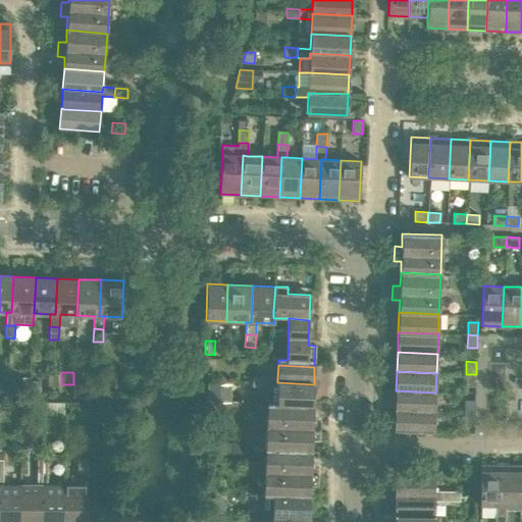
[(476,374),(466,374),(466,386),(475,386),(476,374)]
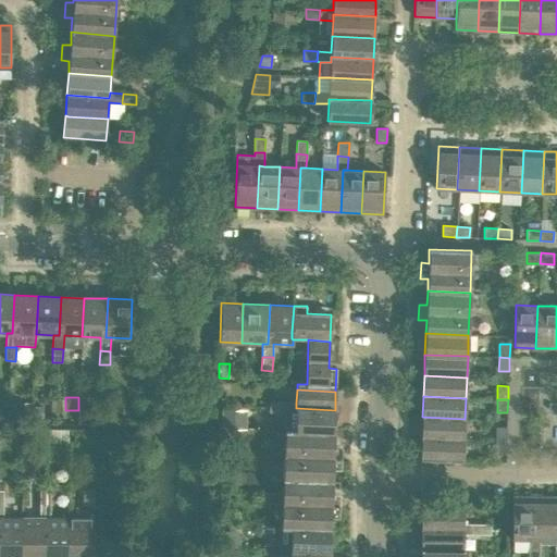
[(269,412),(283,413),(283,403),(270,401),(269,412)]
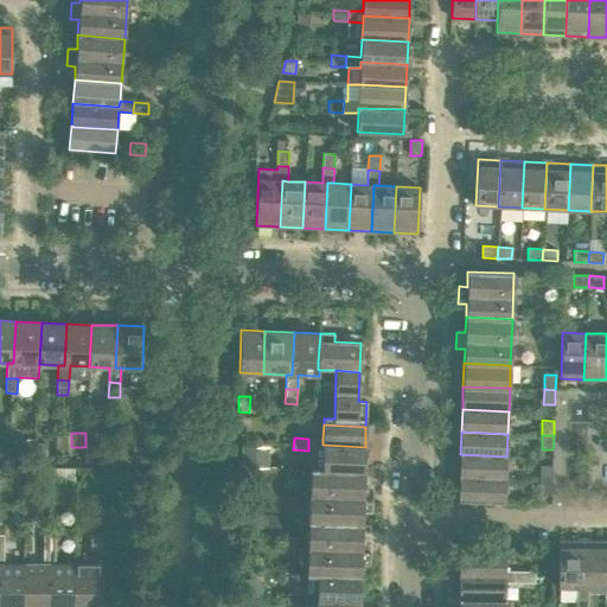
[(311,468),(311,474),(364,477),(365,447),(323,445),(323,439),(308,439),(308,451),(307,468),(311,468)]
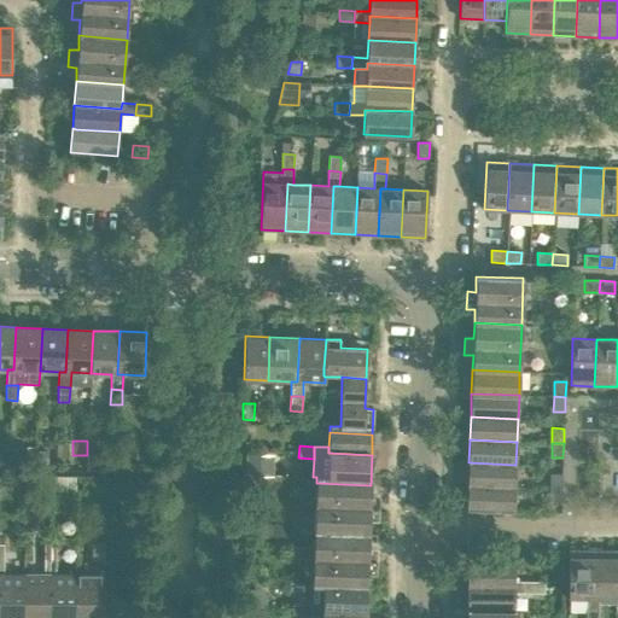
[(36,452),(36,470),(47,470),(47,455),(47,452),(36,452)]
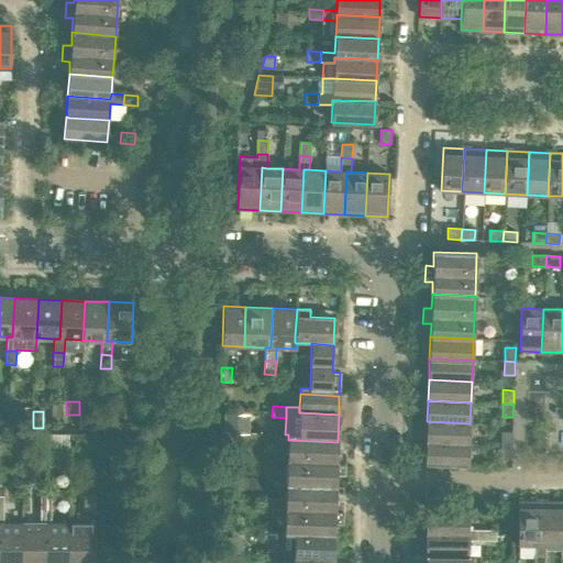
[(117,428),(117,412),(105,412),(105,428),(117,428)]
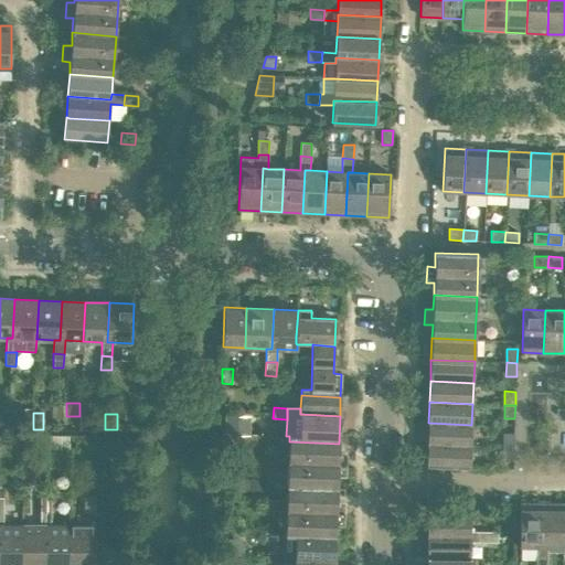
[(428,423),(427,444),(470,446),(471,425),(428,423)]
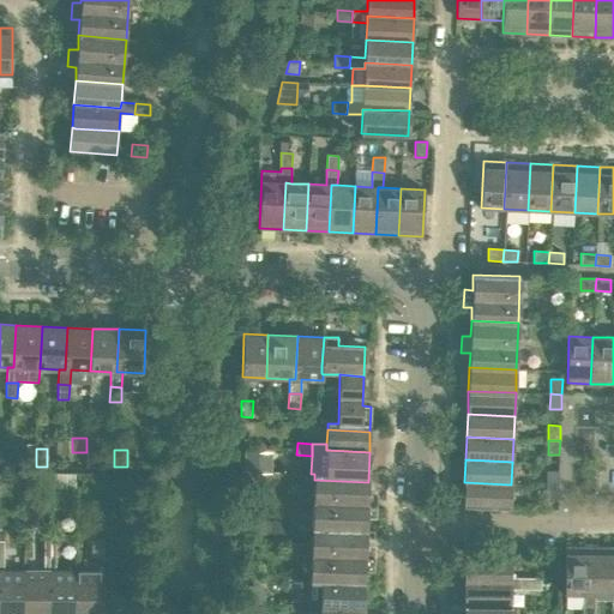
[(547,471),(547,486),(558,486),(559,471),(547,471)]
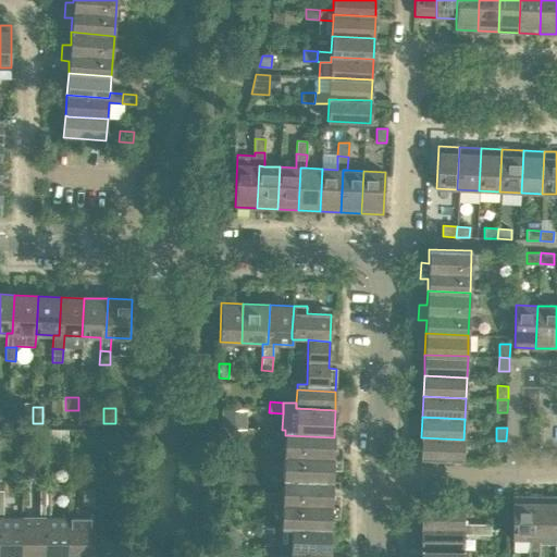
[(334,437),(285,435),(283,481),(332,483),(333,465),(341,465),(341,449),(333,449),(334,437)]
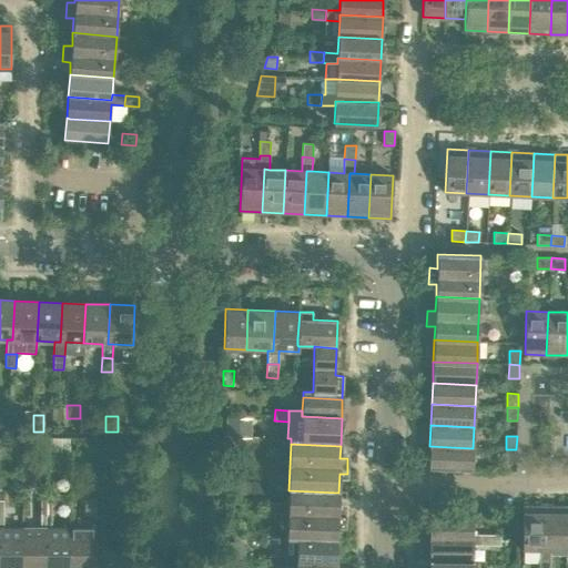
[(473,448),(429,446),(428,469),(473,470),(473,448)]
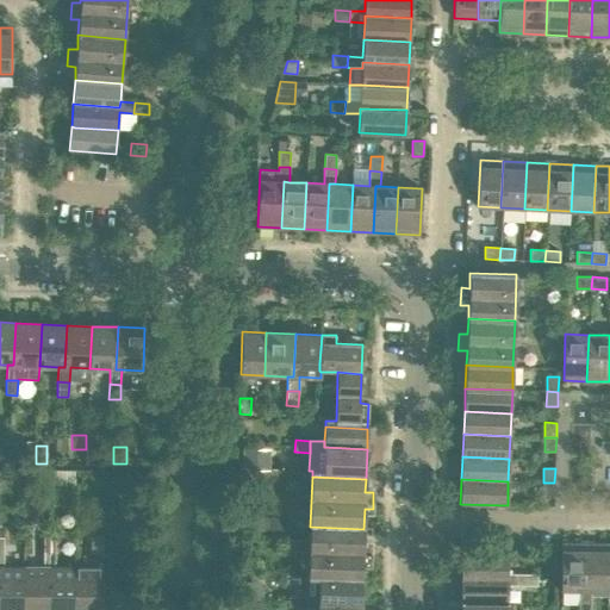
[(554,483),(543,483),(542,497),(554,498),(554,483)]
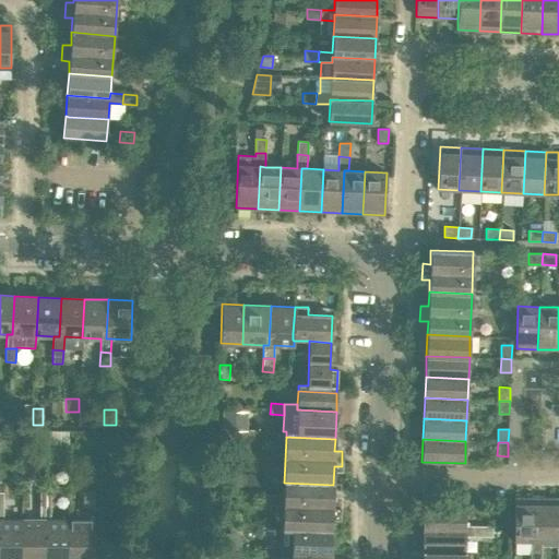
[(283,506),(282,530),(293,530),(293,533),(331,534),(332,514),(340,514),(341,499),(333,499),(333,489),(284,488),(284,496),(263,495),(262,504),(283,506)]
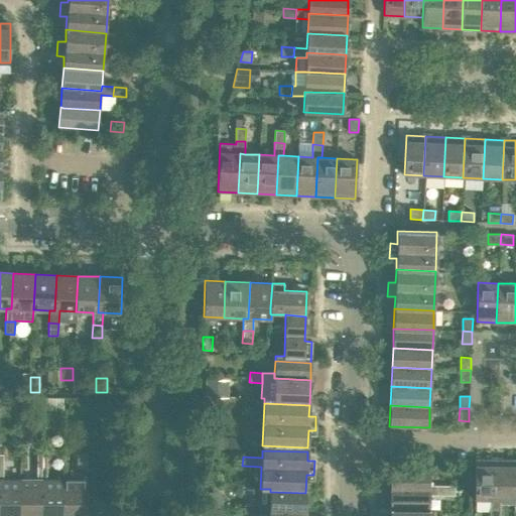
[(36,467),(46,467),(46,455),(36,455),(36,467)]
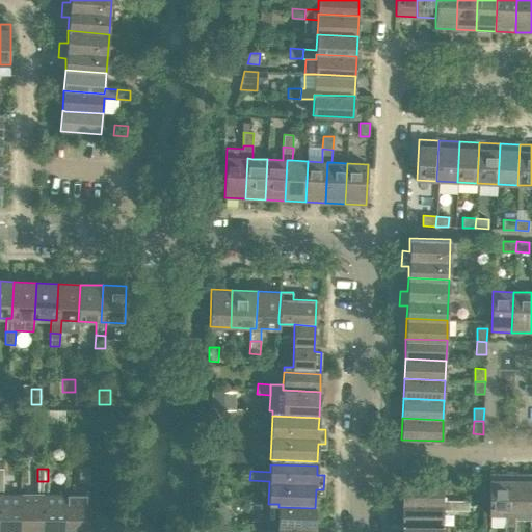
[(79,482),(88,482),(88,469),(79,469),(79,482)]
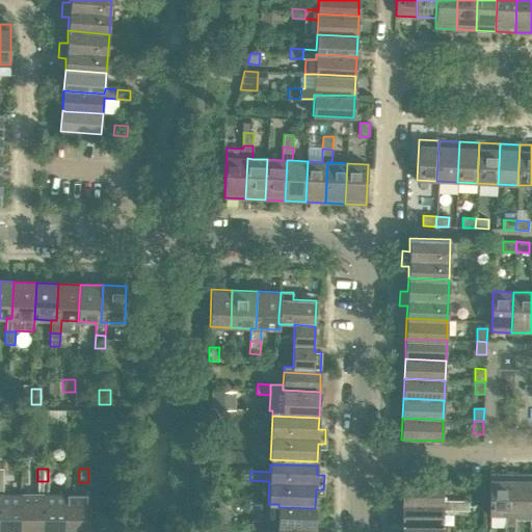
[(489,514),(505,515),(511,515),(511,474),(489,474),(489,514)]
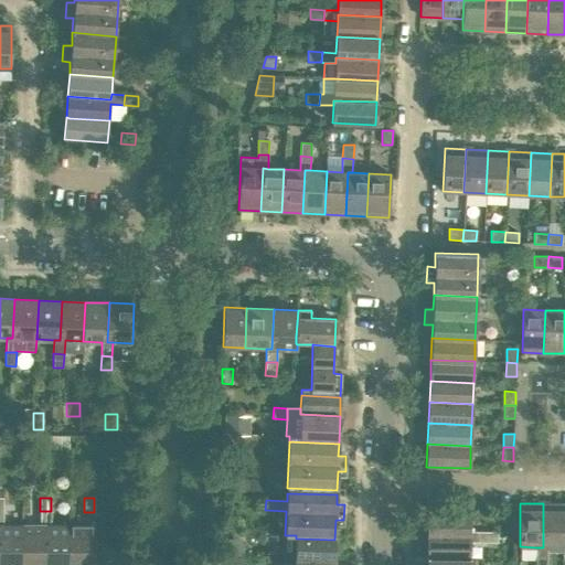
[(547,547),(563,547),(564,504),(543,503),(543,547),(536,547),(536,561),(547,561),(547,547)]
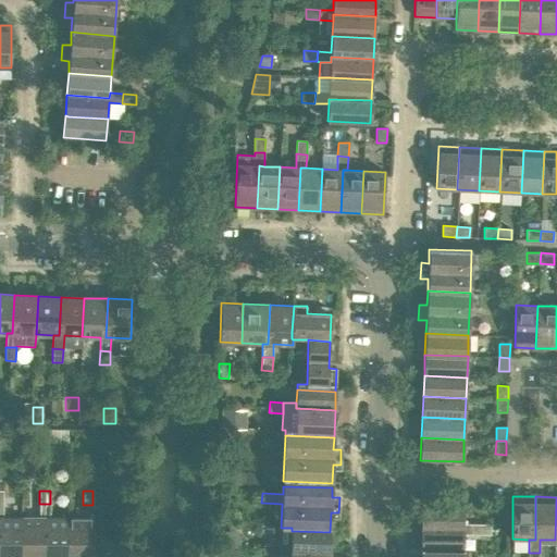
[(39,518),(22,518),(22,556),(45,556),(45,518),(50,518),(50,504),(39,504),(39,518)]
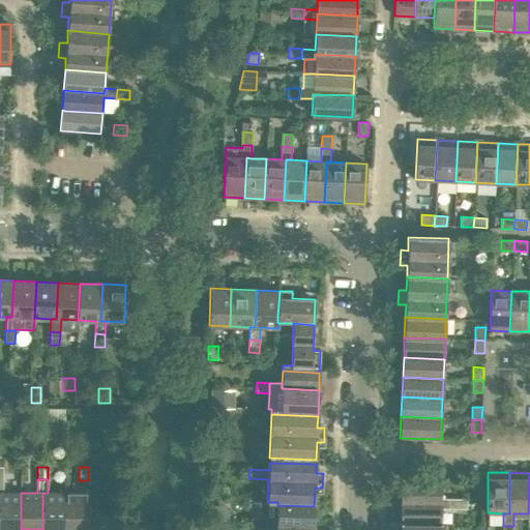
[(401,482),(401,503),(441,503),(441,508),(453,508),(454,499),(441,499),(441,482),(401,482)]
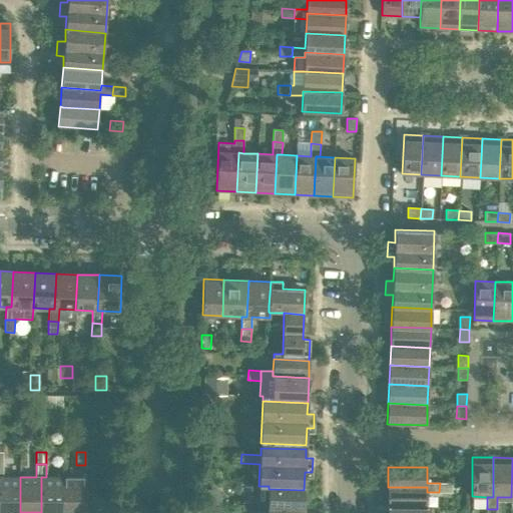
[(20,477),(3,477),(0,476),(0,512),(20,512),(20,477)]
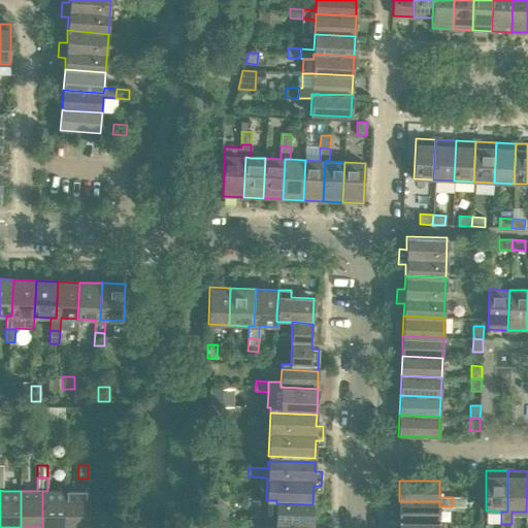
[(64,491),(47,491),(42,491),(42,527),(65,527),(64,491)]
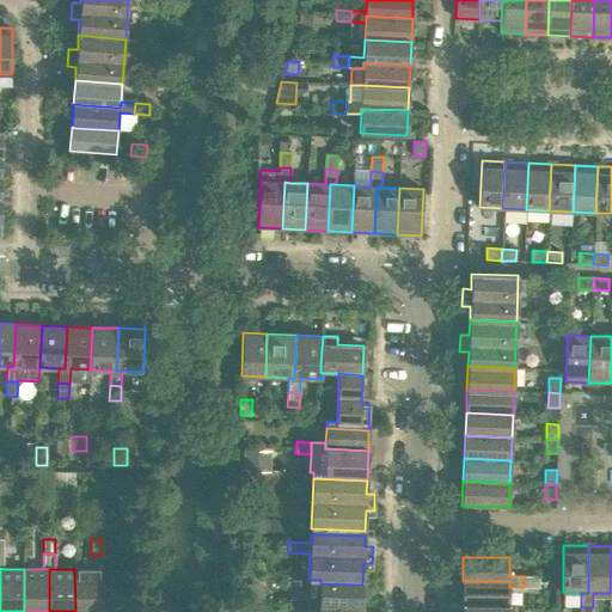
[(102,569),(74,569),(75,611),(103,611),(102,569)]
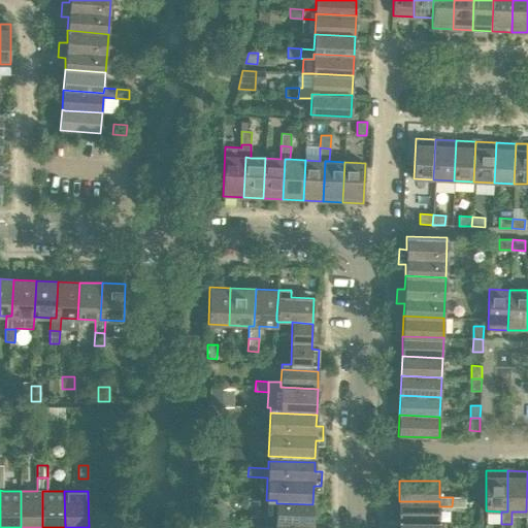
[(453,497),(452,506),(465,506),(465,497),(453,497)]
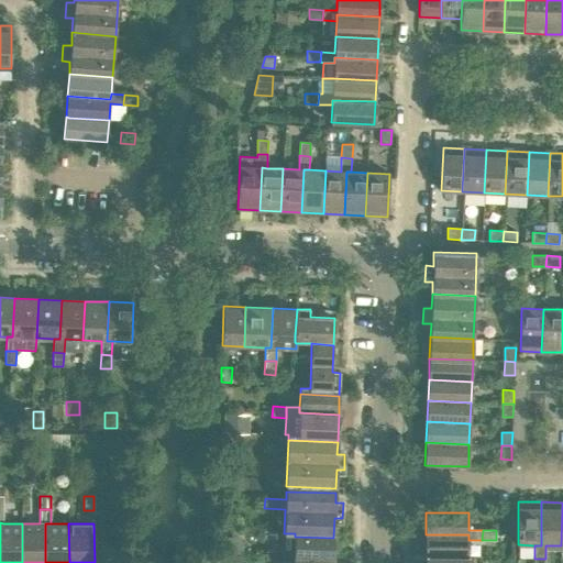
[(273,550),(280,550),(294,551),(294,556),(333,558),(333,538),(295,537),(295,533),(284,533),(280,532),(280,544),(273,544),(273,550)]
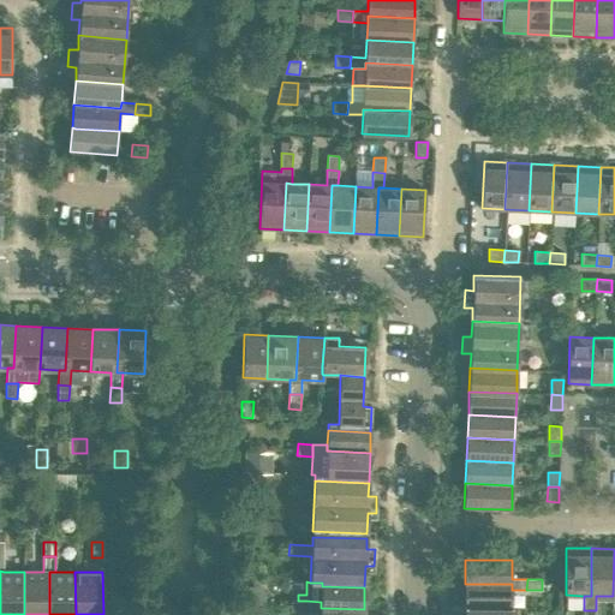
[(465,584),(465,607),(512,608),(512,590),(512,584),(465,584)]
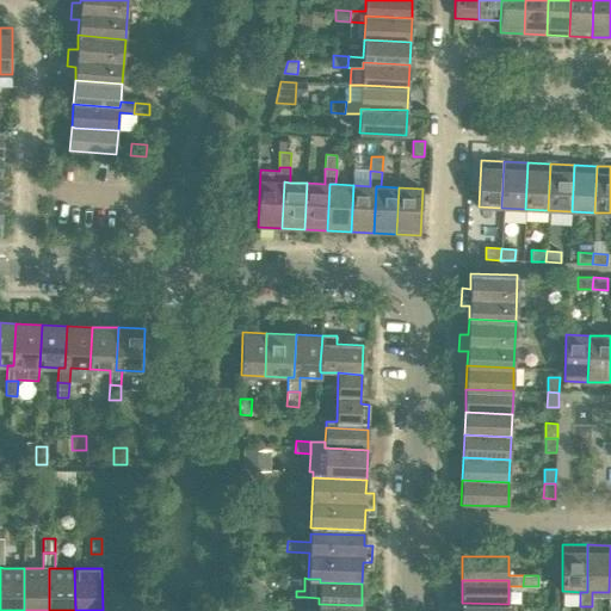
[(254,600),(264,599),(263,586),(257,581),(246,582),(247,602),(254,602),(254,600)]
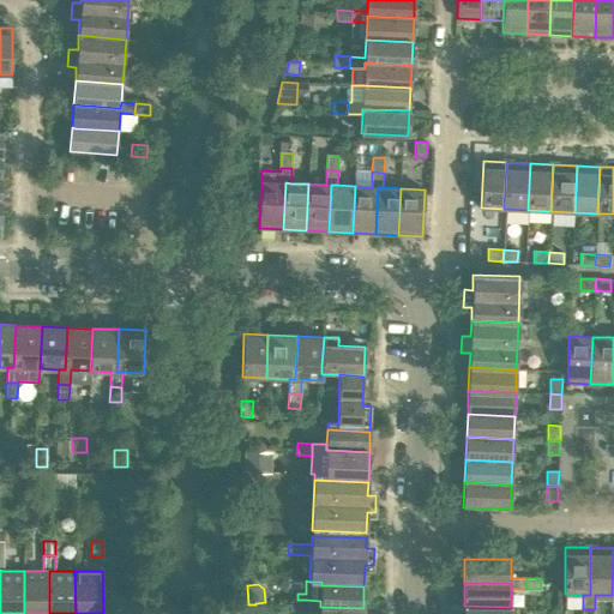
[(290,611),(305,612),(306,600),(298,600),(290,600),(290,611)]
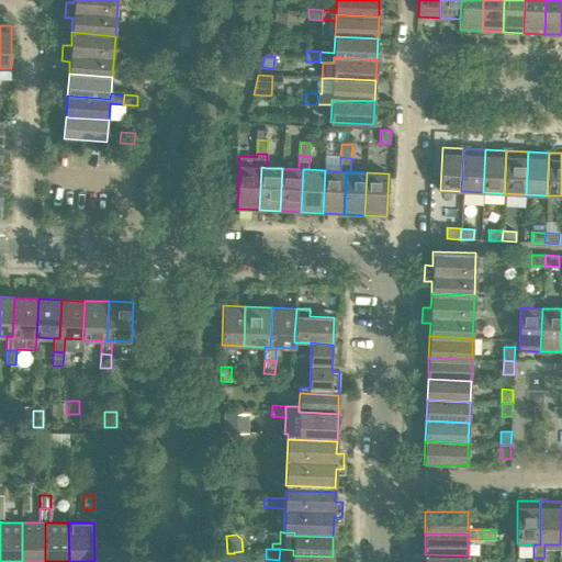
[(293,550),(280,549),(279,560),(293,560),(292,561),(332,561),(333,557),(293,555),(293,550)]
